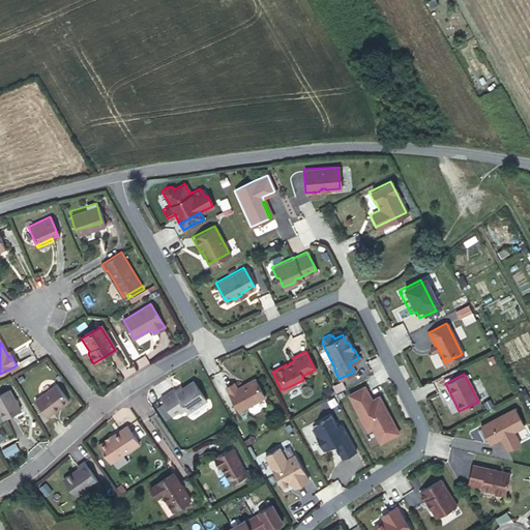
[(233,382),(226,387),(238,410),(264,396),(255,378),(236,388),(233,382)]
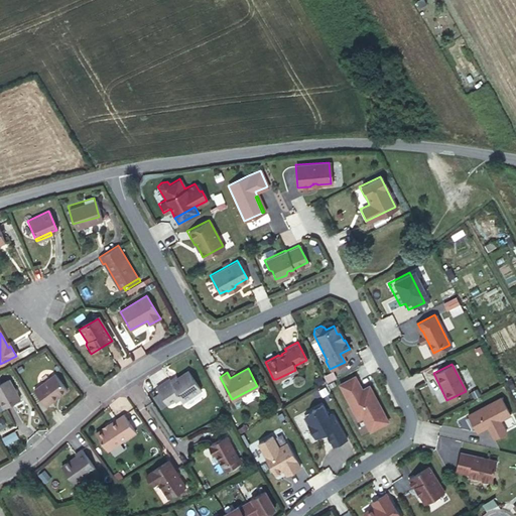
[(166,404),(172,399),(179,395),(181,398),(182,401),(200,389),(187,371),(169,382),(168,380),(155,388),(166,404)]
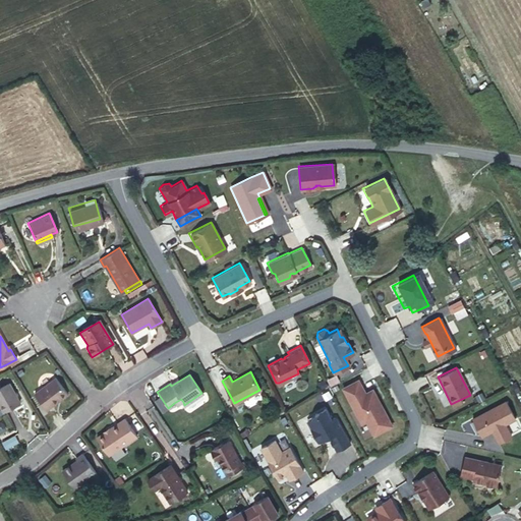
[(37,395),(49,410),(69,395),(57,379),(37,395)]
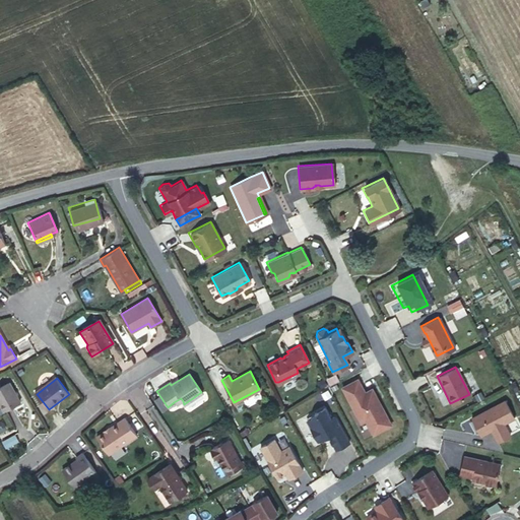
[(356,381),(342,389),(349,402),(348,402),(359,419),(365,421),(370,431),(375,429),(382,431),(389,427),(385,418),(386,417),(379,404),(377,405),(374,400),(376,399),(371,390),(364,394),(356,381)]
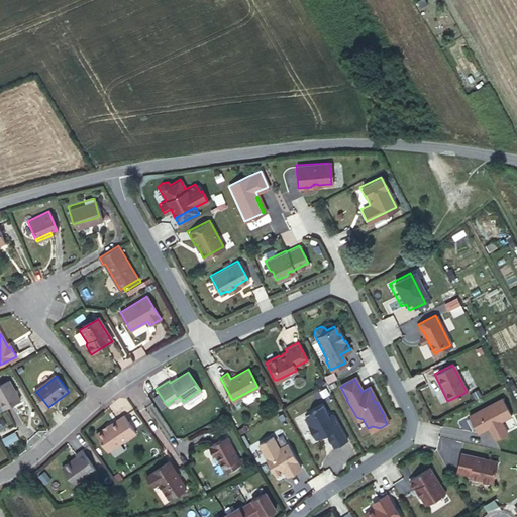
[(0,387),(0,403),(4,411),(21,402),(9,382),(0,387)]
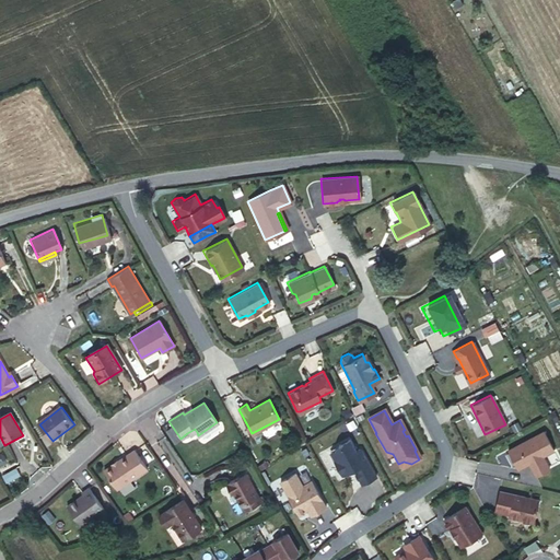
[(540,432),(505,450),(514,468),(527,462),(529,466),(527,467),(532,476),(546,469),(540,459),(539,461),(537,457),(550,451),(540,432)]
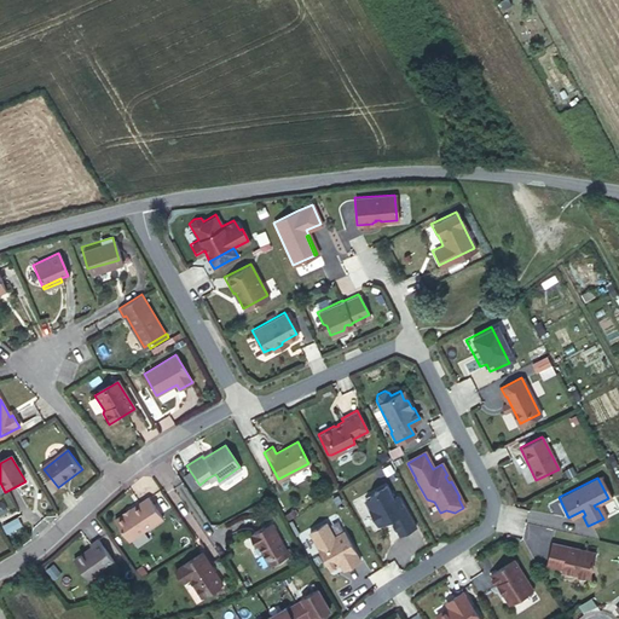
[(372,495),(362,501),(376,525),(382,521),(383,516),(388,518),(397,534),(414,526),(397,496),(391,499),(383,485),(370,492),(372,495)]
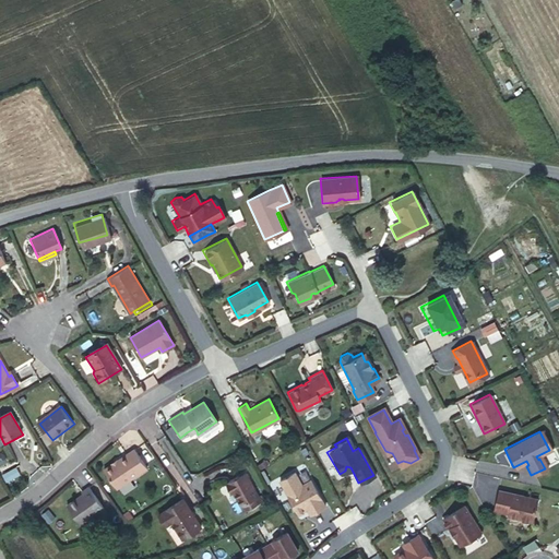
[(105,471),(117,489),(147,468),(134,450),(105,471)]
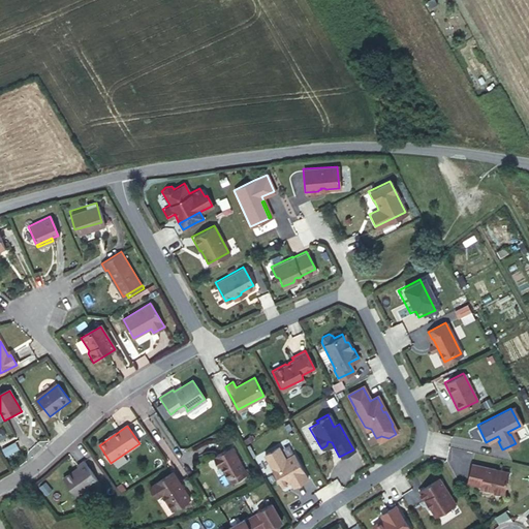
[(279,445),(265,454),(282,486),(287,483),(286,481),(289,479),(290,480),(293,486),(307,478),(293,454),(285,458),(279,445)]
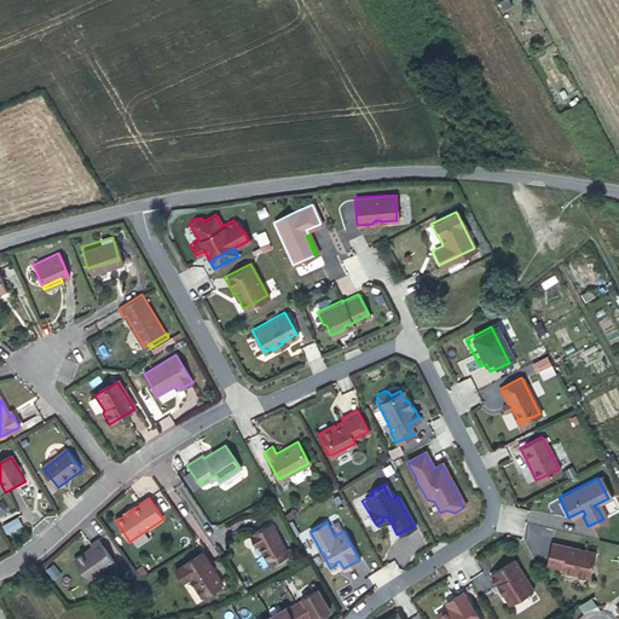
[(259,547),(267,561),(285,549),(271,524),(252,534),(253,536),(250,538),(256,548),(259,547)]
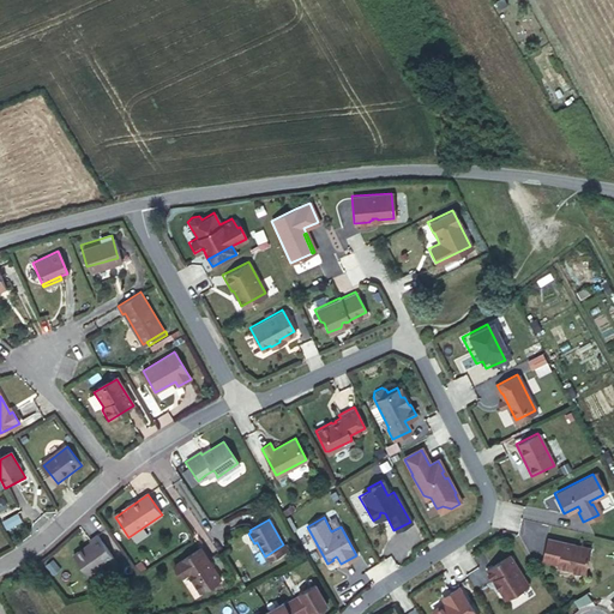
[(73,555),(86,576),(113,558),(96,535),(88,541),(90,543),(73,555)]
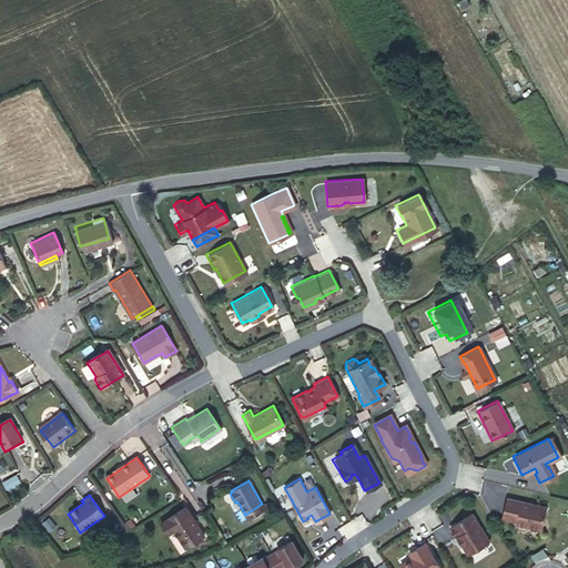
[(506,497),(500,517),(515,521),(515,524),(539,529),(545,507),(506,497)]
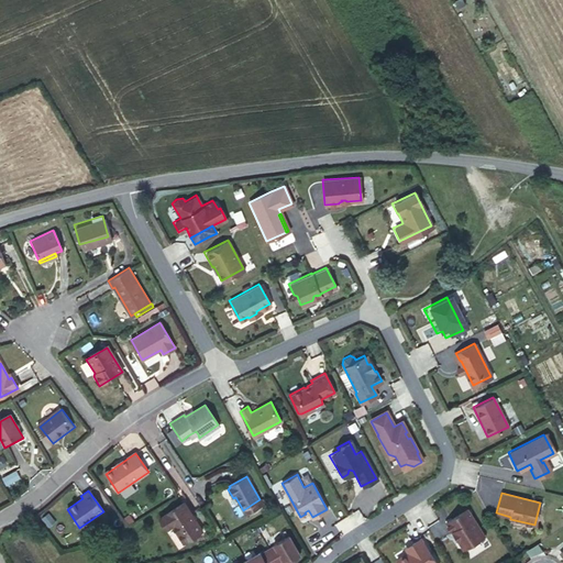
[(260,499),(243,510),(245,515),(263,505),(260,499)]
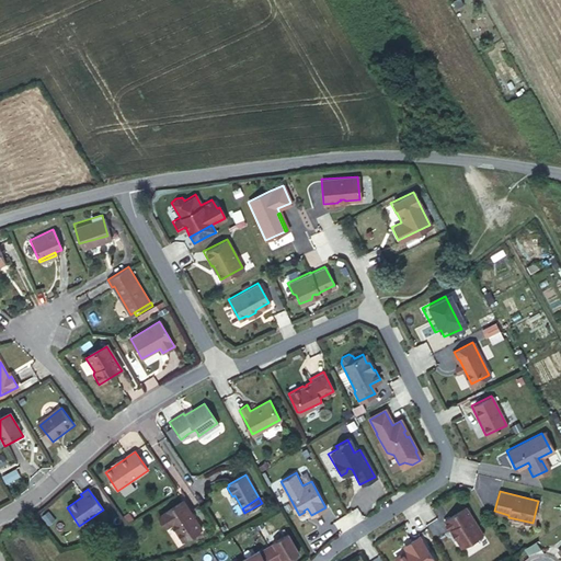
[(162,516),(170,527),(173,525),(185,541),(203,529),(183,502),(162,516)]
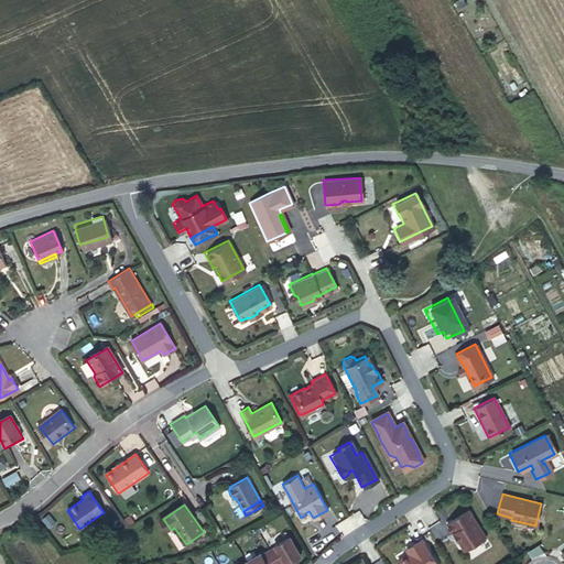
[(467,510),(445,524),(452,534),(452,533),(455,538),(456,537),(458,540),(457,541),(463,551),(484,538),(467,510)]
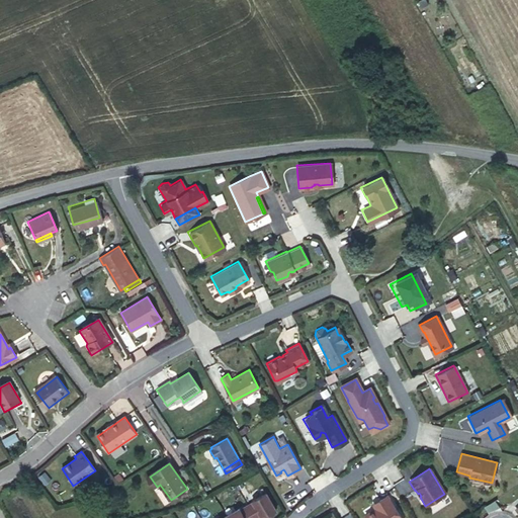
[(154,489),(157,487),(150,477),(147,479),(154,489)]
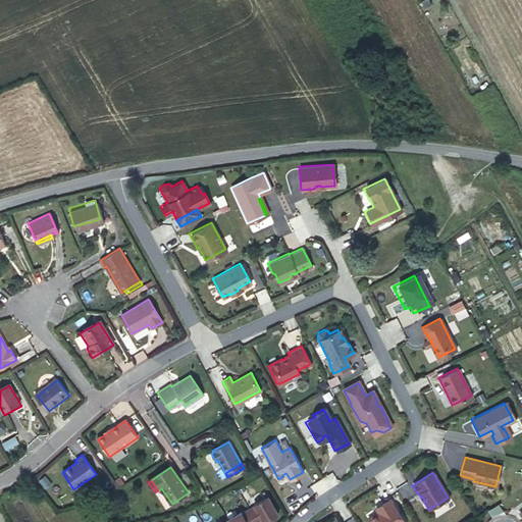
[(249,512),(254,521),(262,521),(263,521),(266,521),(278,516),(268,498),(254,506),(255,508),(249,512)]
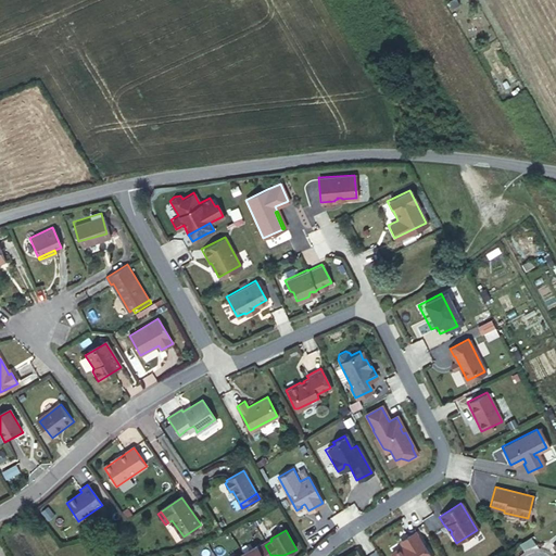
[(392,555),(429,555),(415,533),(407,539),(411,543),(403,547),(392,555)]
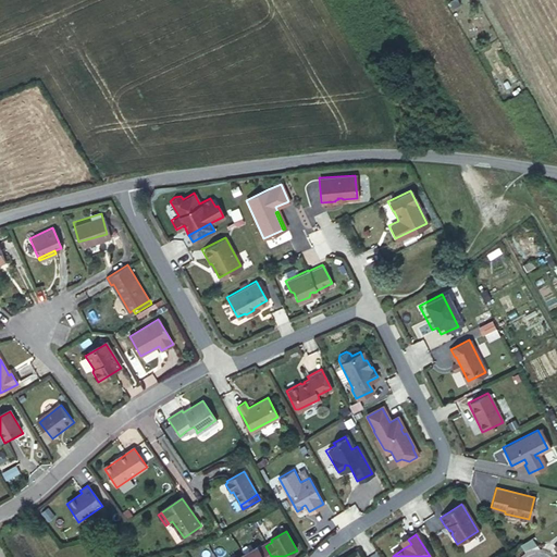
[(520,544),(523,551),(535,545),(531,539),(530,539),(524,542),(520,544)]
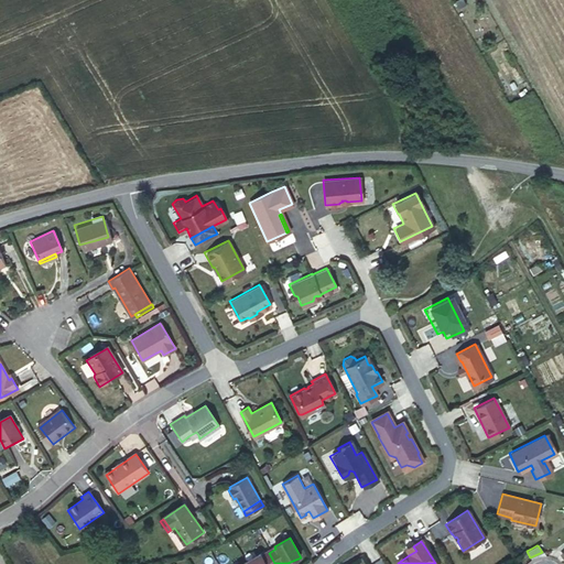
[(407,551),(409,555),(416,551),(413,546),(407,551)]
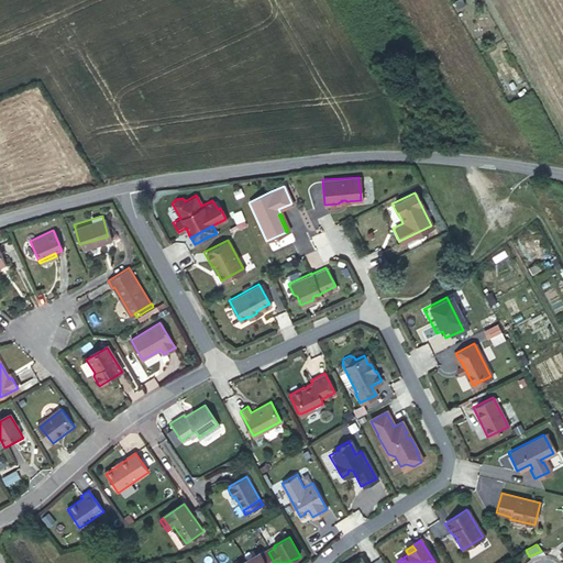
[(245,562),(274,562),(268,552),(261,555),(260,553),(245,562)]
